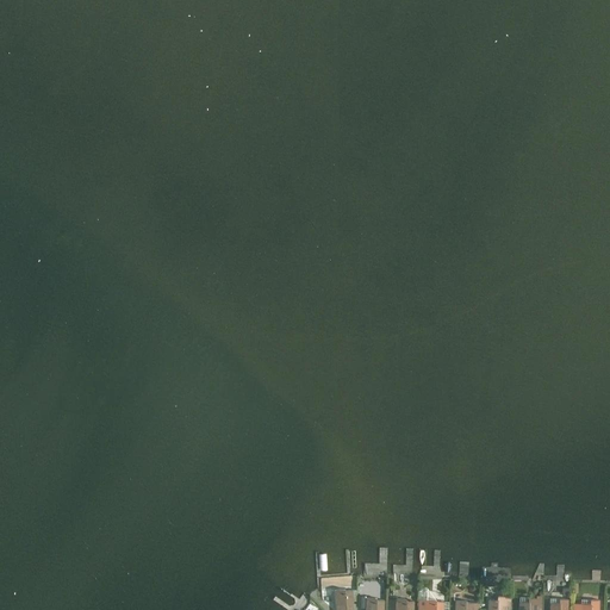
[(346,589),(334,590),(335,604),(336,604),(336,609),(353,609),(353,603),(353,590),(346,590),(346,589)]
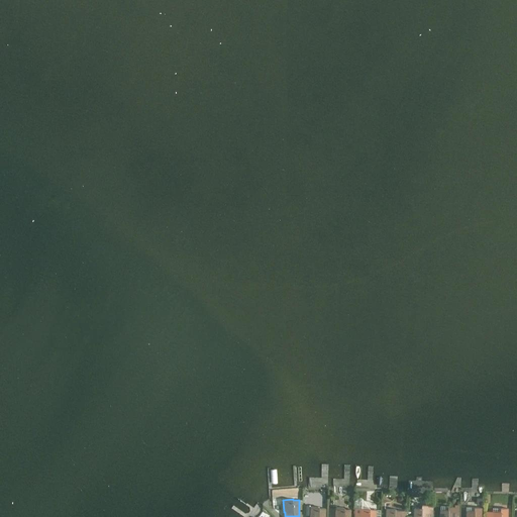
[(415,508),(414,516),(432,516),(433,507),(429,507),(429,506),(422,505),(422,509),(415,508)]
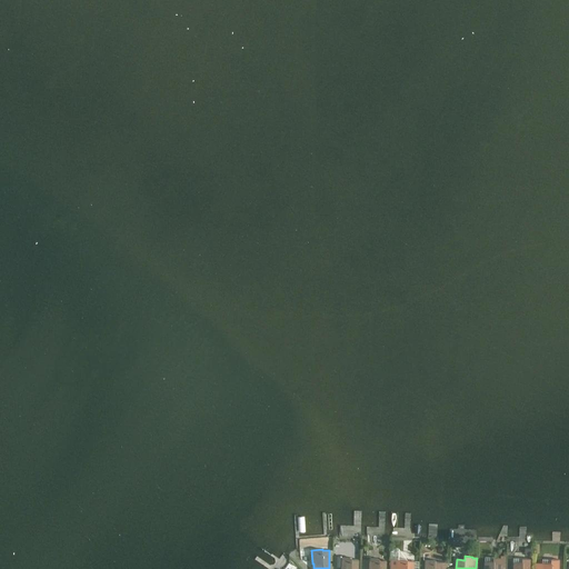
[(351,568),(351,559),(351,558),(341,558),(332,558),(331,568),(351,568)]
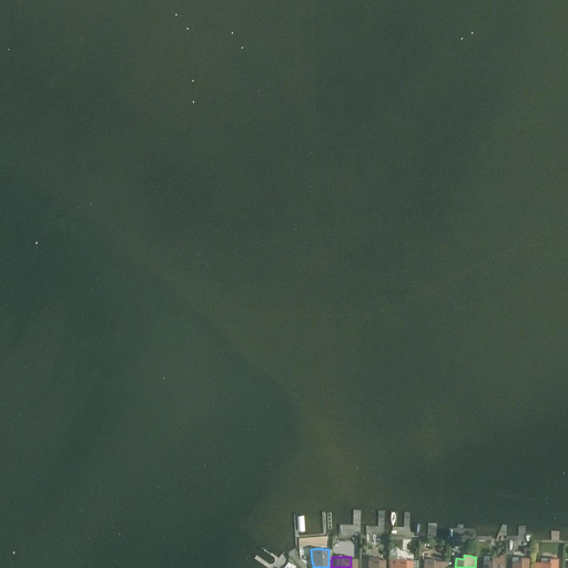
[(368,557),(368,558),(367,567),(384,567),(385,559),(378,559),(378,558),(368,557)]
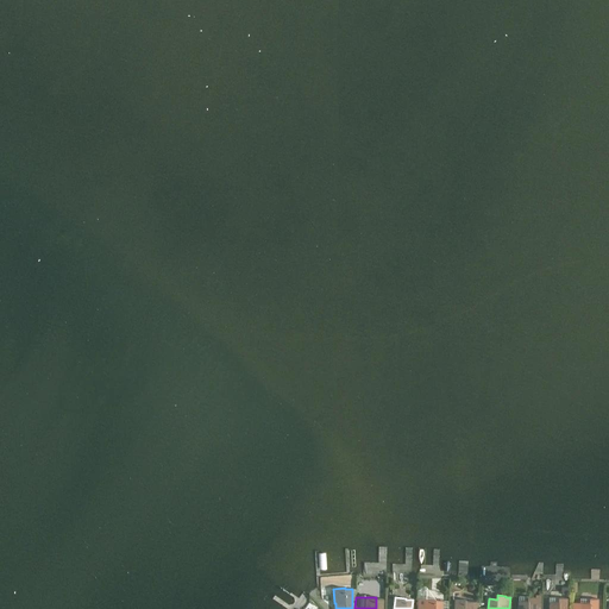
[(520,601),(519,608),(540,608),(541,597),(537,597),(528,597),(528,601),(520,601)]
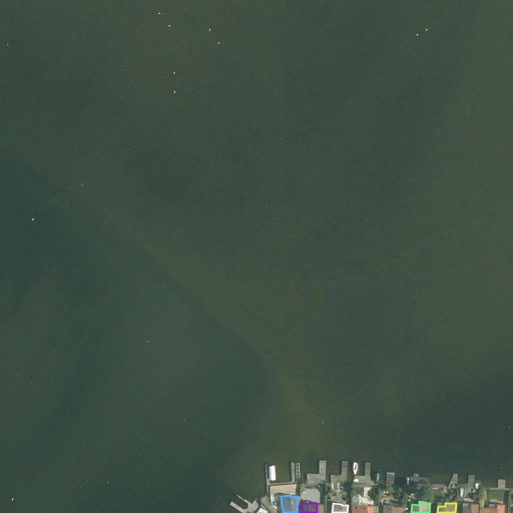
[(352,506),(352,512),(372,512),(373,506),(367,506),(367,504),(358,504),(358,506),(352,506)]
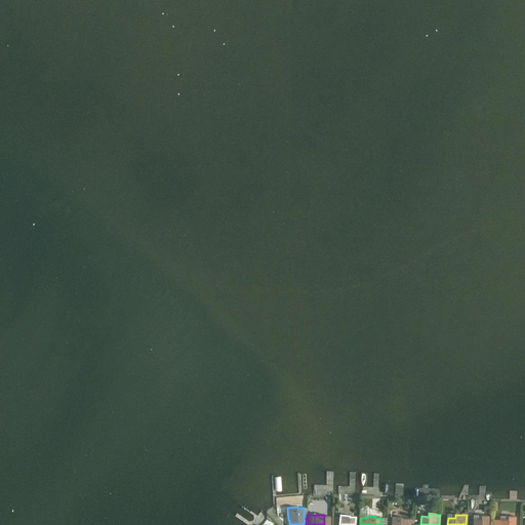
[(475,519),(474,524),(488,524),(489,516),(482,516),(482,519),(475,519)]
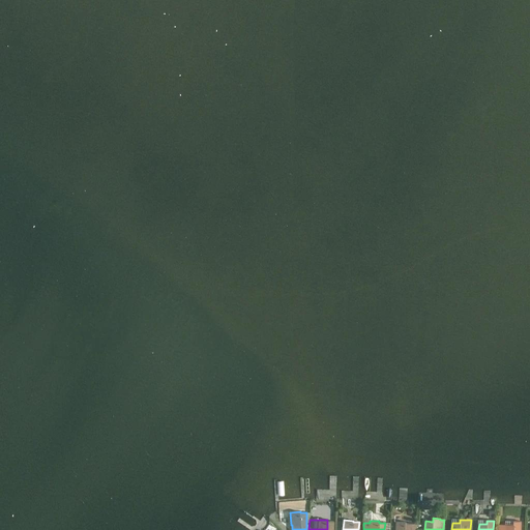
[(506,525),(505,529),(521,529),(521,522),(514,521),(514,525),(506,524),(506,525)]
